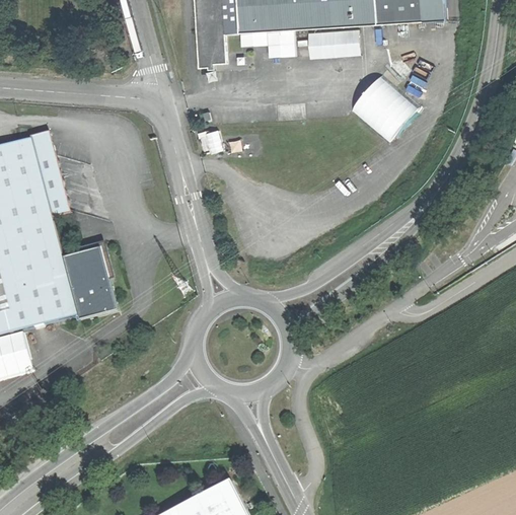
[(193,0),(196,69),(209,68),(209,66),(226,65),(225,34),(223,0),(193,0)]
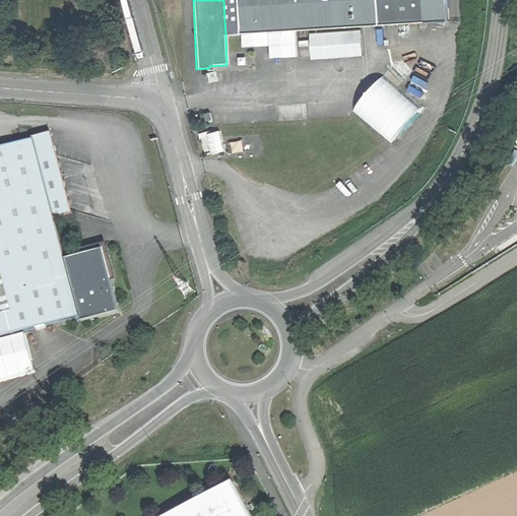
[(223,0),(225,35),(241,34),(239,0),(223,0)]
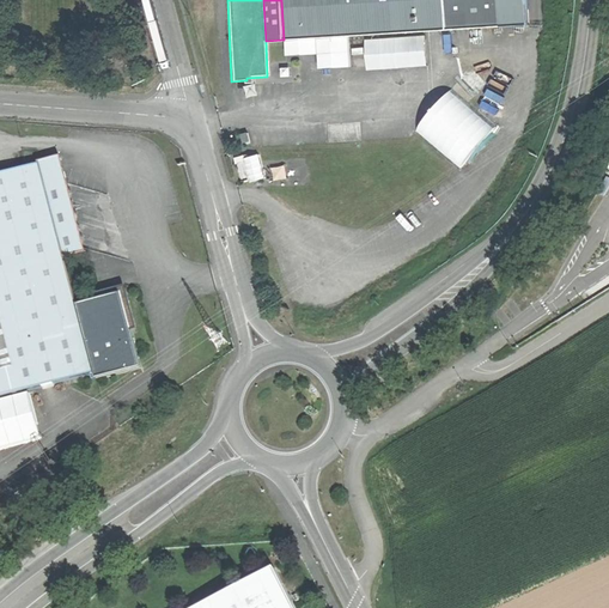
[(281,0),(284,40),(286,40),(311,38),(525,23),(523,0),(281,0)]
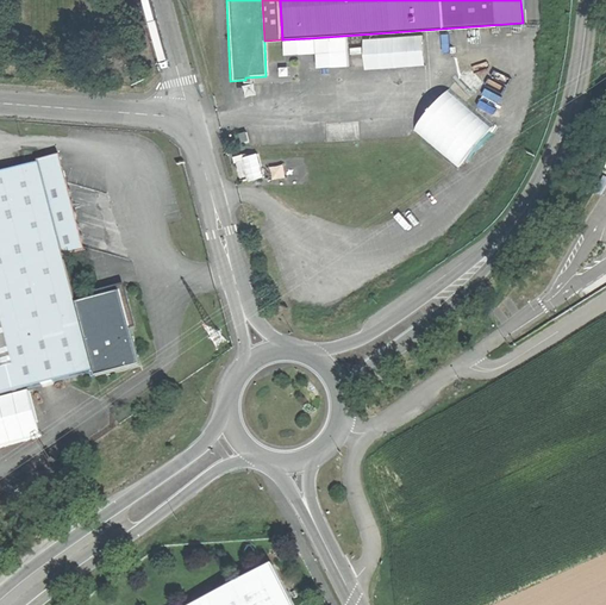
[(445,87),(410,128),(453,164),(488,124),(445,87)]
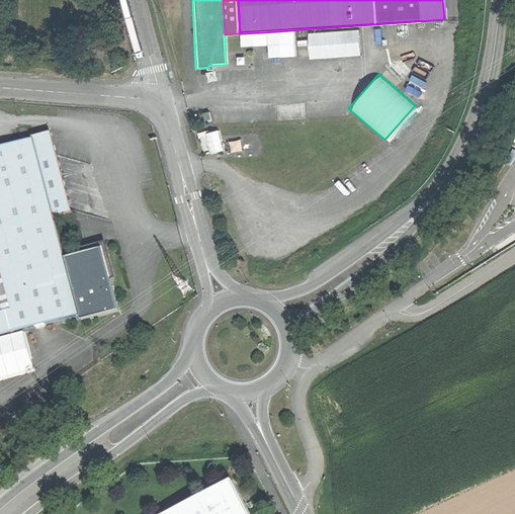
[(199,129),(204,150),(224,145),(219,123),(199,129)]
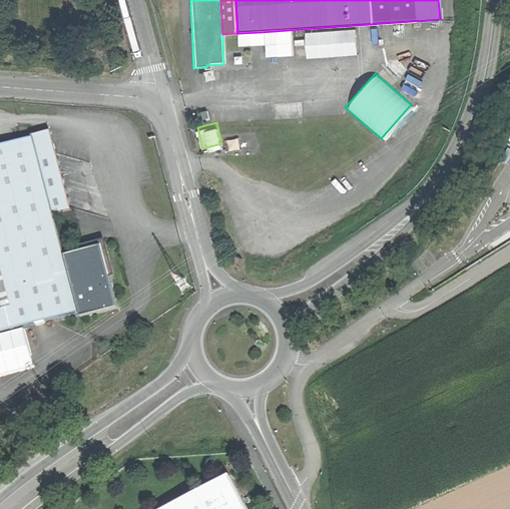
[(29,135),(49,210),(68,206),(47,130),(29,135)]
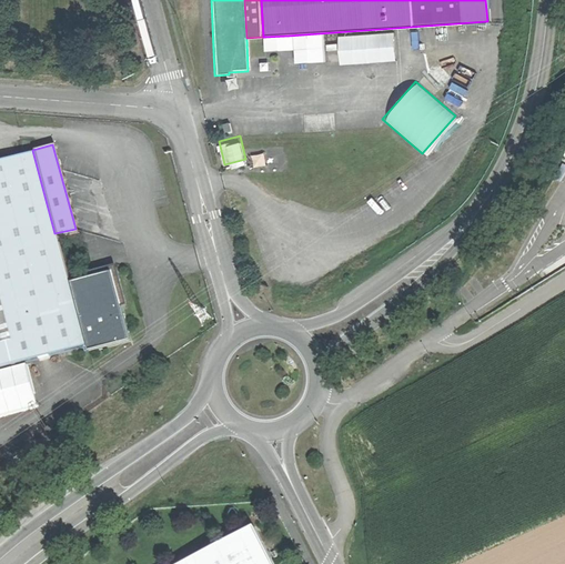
[(32,150),(0,158),(0,363),(21,359),(83,342),(86,349),(125,338),(108,269),(67,279),(54,233),(32,150)]
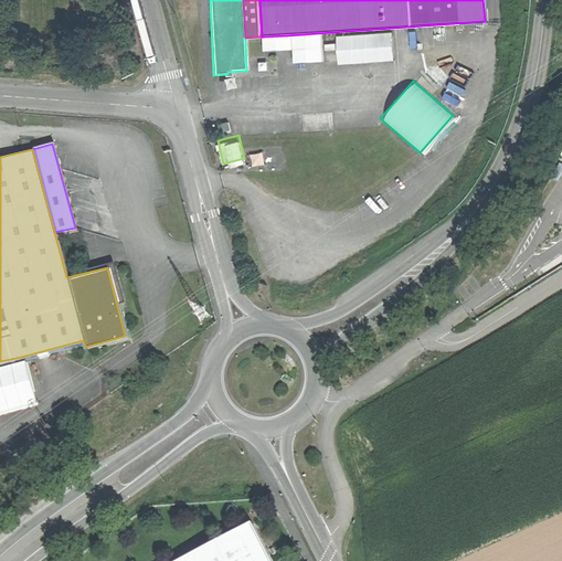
[(21,357),(0,361),(0,406),(25,400),(32,395),(21,357)]
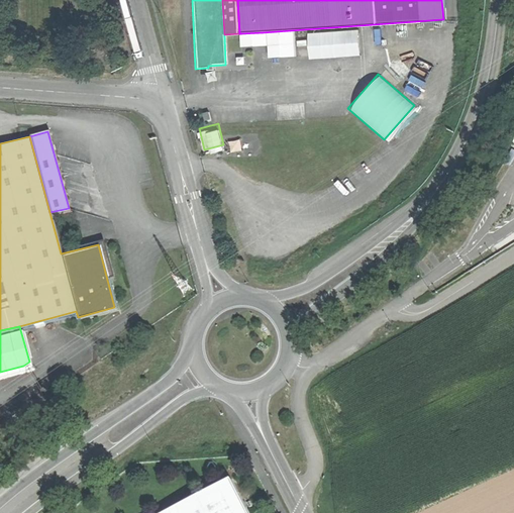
[(246,512),(228,477),(157,512),(246,512)]
